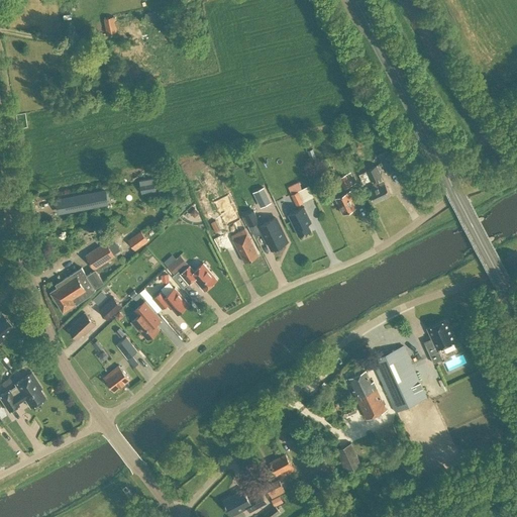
[(147,23),(160,20),(159,19),(171,16),(169,10),(158,13),(157,11),(145,14),(147,23)]
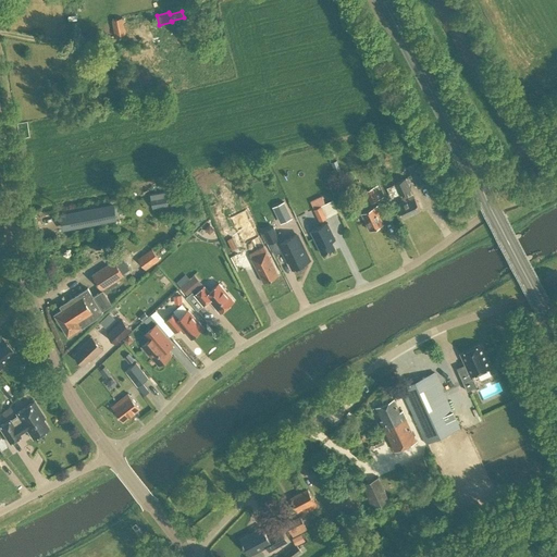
[(114,35),(126,34),(124,15),(112,16),(114,35)]
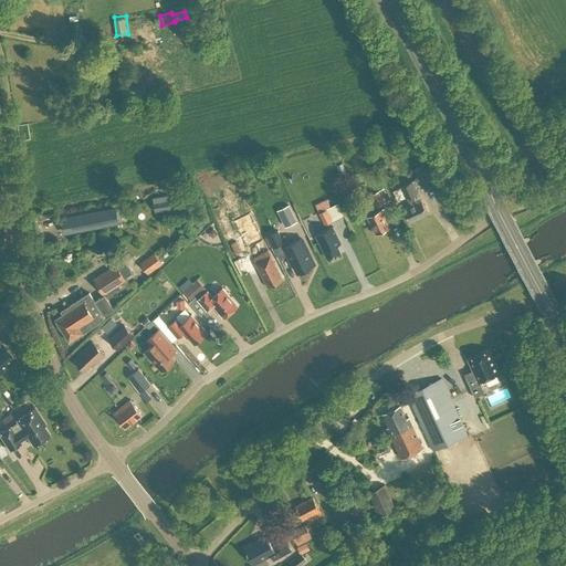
[(375,163),(378,171),(387,167),(385,159),(375,163)]
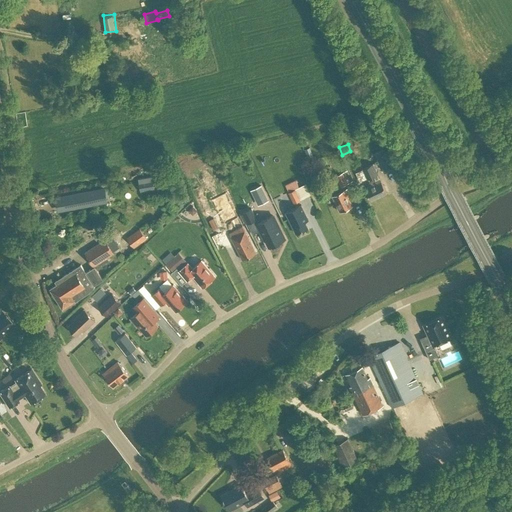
[(375,152),(384,171),(393,166),(384,148),(375,152)]
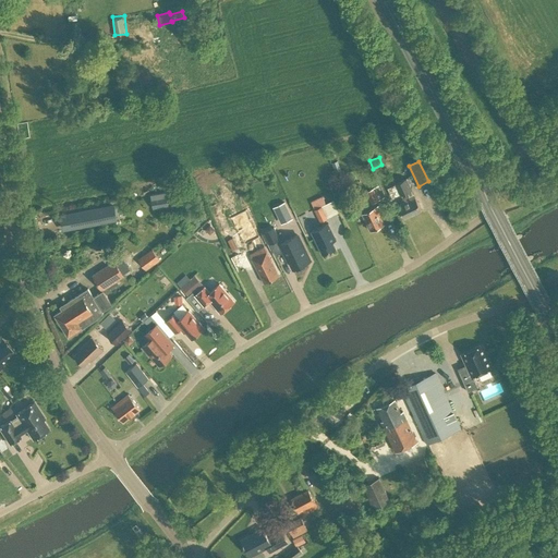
[(398,206),(404,219),(422,210),(407,178),(396,183),(400,195),(408,192),(409,196),(401,199),(403,203),(398,206)]
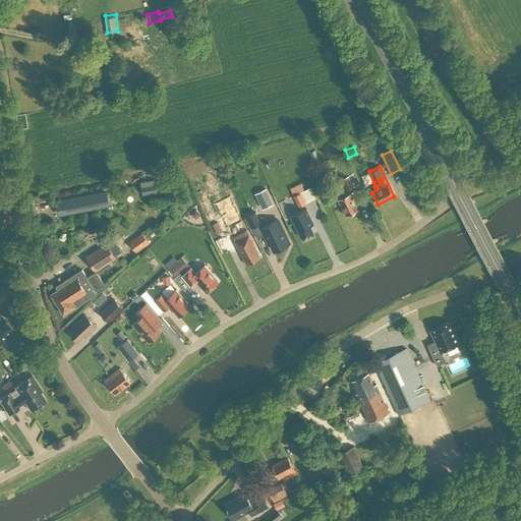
[(342,179),(347,190),(354,187),(349,176),(342,179)]
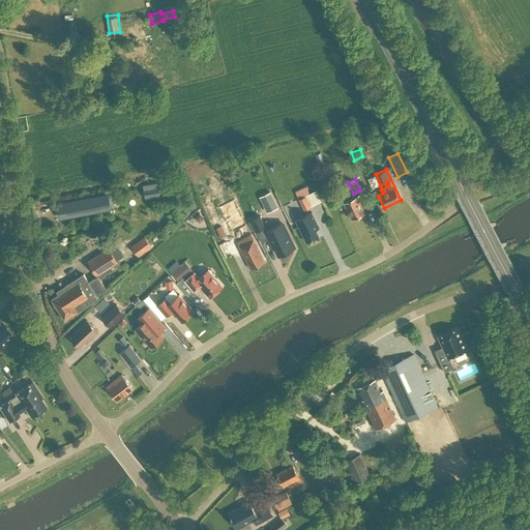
[(304,210),(311,207),(305,196),(308,195),(305,187),(295,192),(298,199),(304,210)]
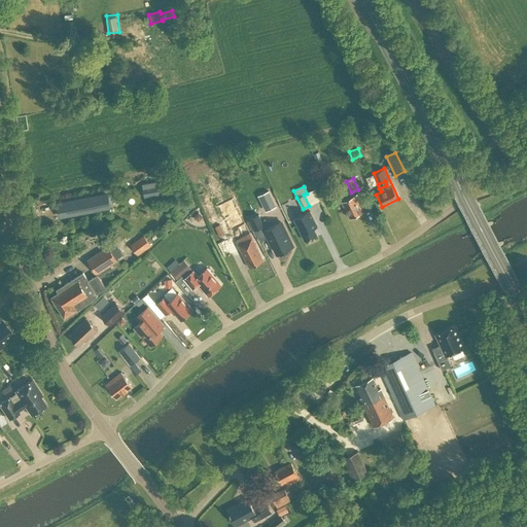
[(269,190),(258,197),(266,211),(276,206),(269,190)]
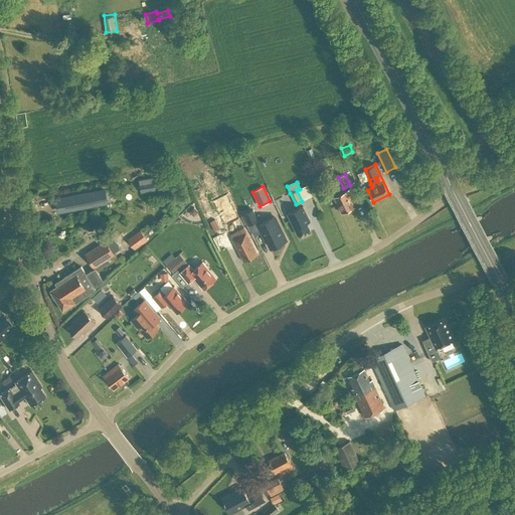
[(350,196),(353,195),(351,189),(334,197),(342,213),(354,206),(350,196)]
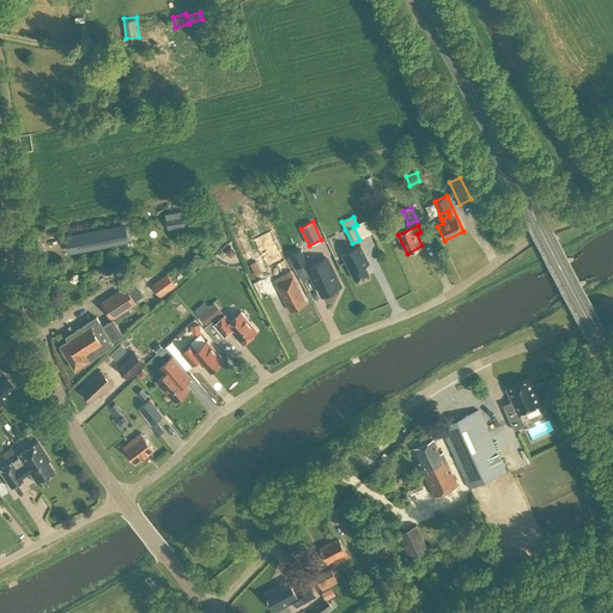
[(127,240),(125,226),(67,237),(70,252),(127,240)]
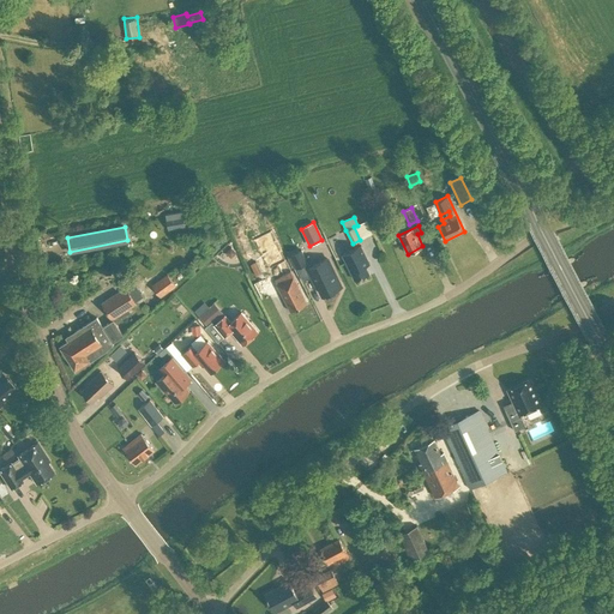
[(343,254),(355,280),(369,274),(363,260),(368,258),(362,246),(343,254)]
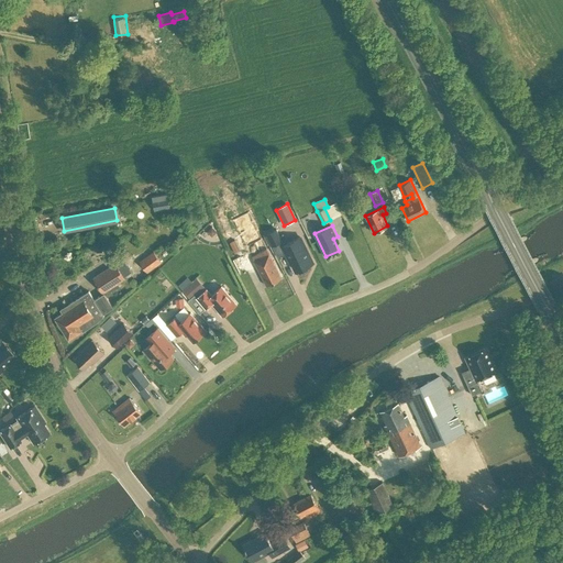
[(293,263),(297,271),(313,263),(300,238),(284,245),(276,229),(266,234),(273,246),(280,242),(290,264),(293,263)]
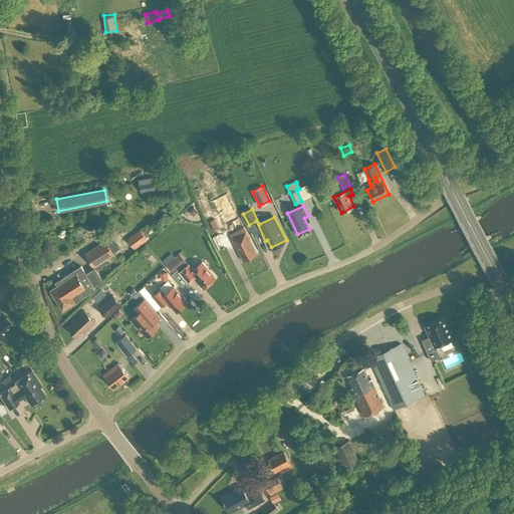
[(244,228),(231,234),(244,261),(257,254),(244,228)]
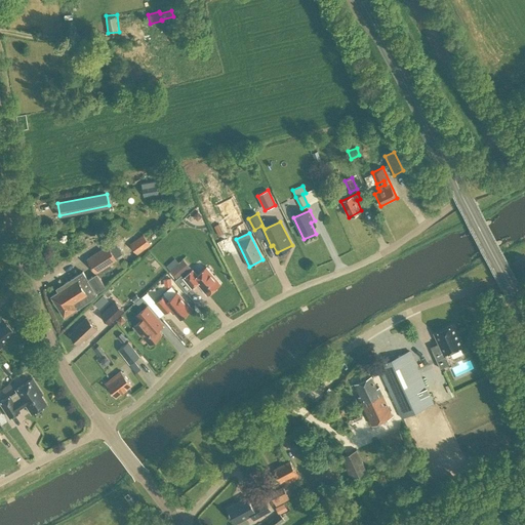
[(130,244),(137,254),(151,244),(144,235),(130,244)]
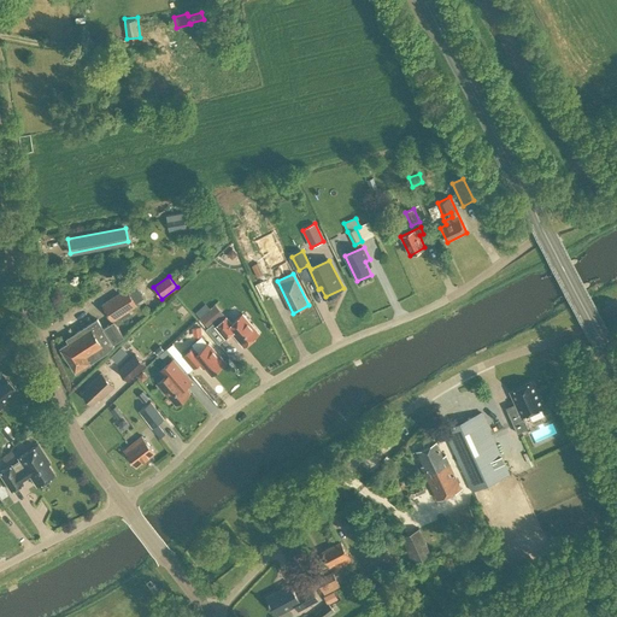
[(115,321),(137,305),(137,303),(145,298),(137,288),(130,293),(128,288),(103,305),(113,322),(104,329),(98,319),(68,340),(70,344),(62,350),(77,372),(109,353),(116,346),(115,345),(125,338),(115,321)]
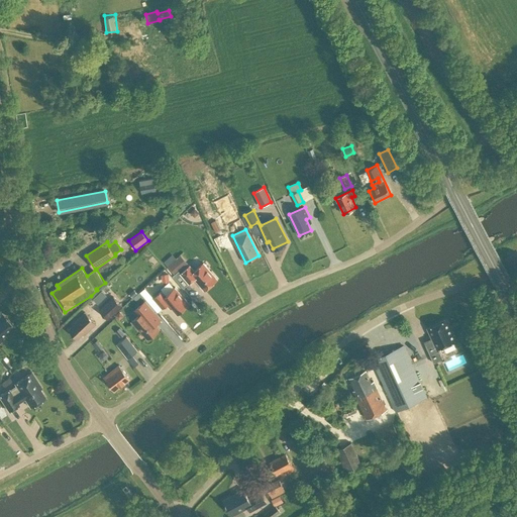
[(176,260),(168,267),(175,275),(183,268),(176,260)]
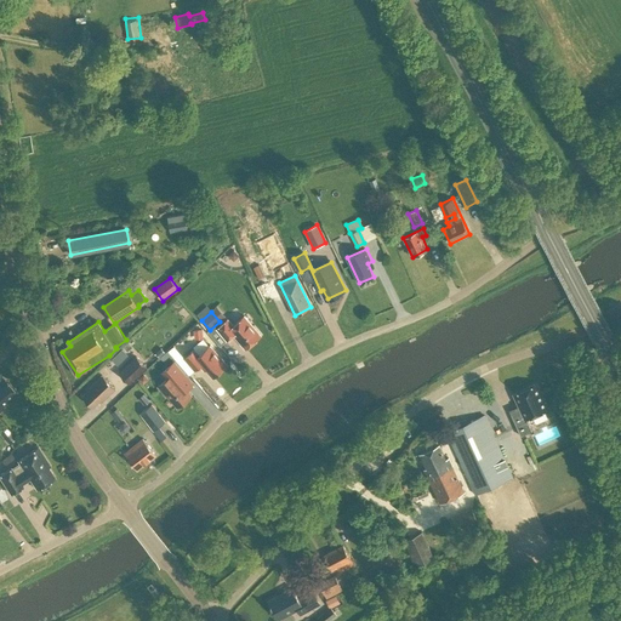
[(234,335),(246,348),(261,335),(245,315),(234,325),(228,319),(217,329),(227,341),(234,335)]
